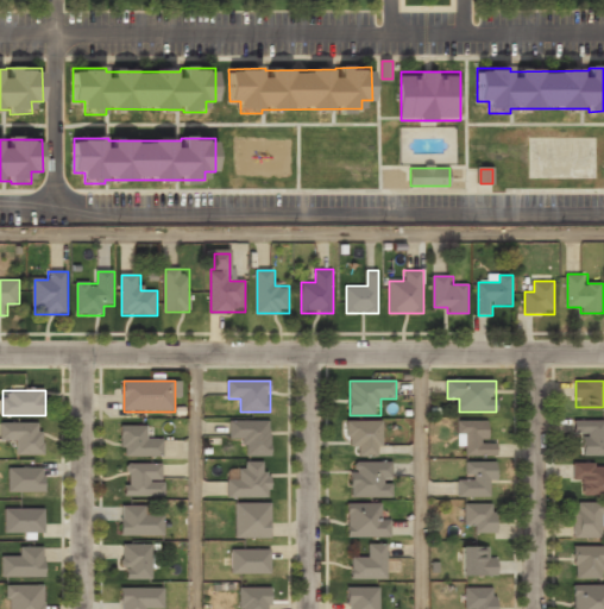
[(603,420),(577,420),(577,433),(586,433),(586,456),(603,456),(603,420)]
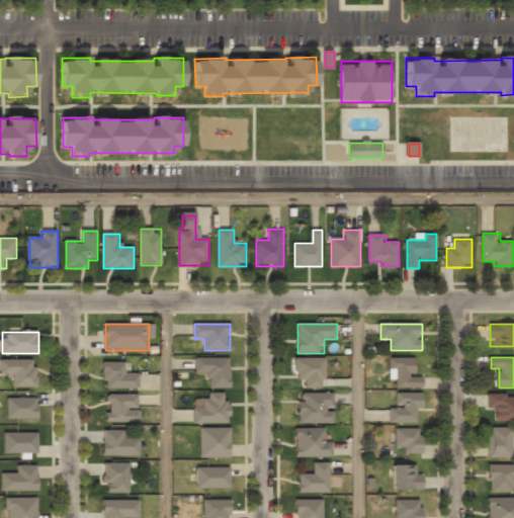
[(231,387),(231,358),(196,358),(196,375),(209,375),(209,387),(231,387)]
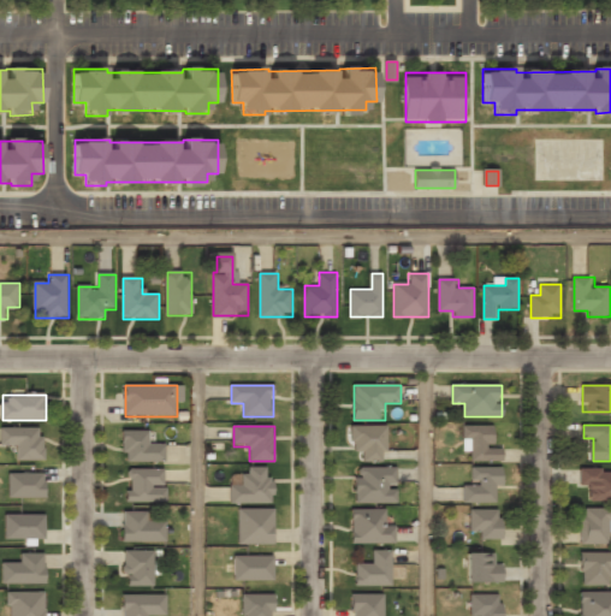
[(389,461),(389,426),(353,426),(353,450),(365,450),(365,461),(389,461)]
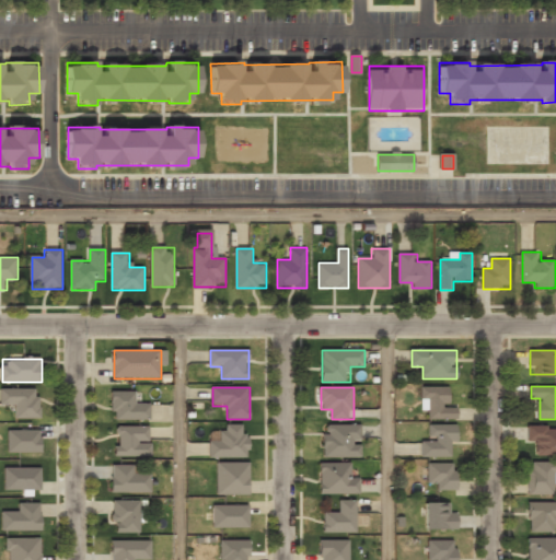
[(450,387),(423,387),(423,409),(428,409),(428,419),(459,419),(459,407),(450,407),(450,387)]
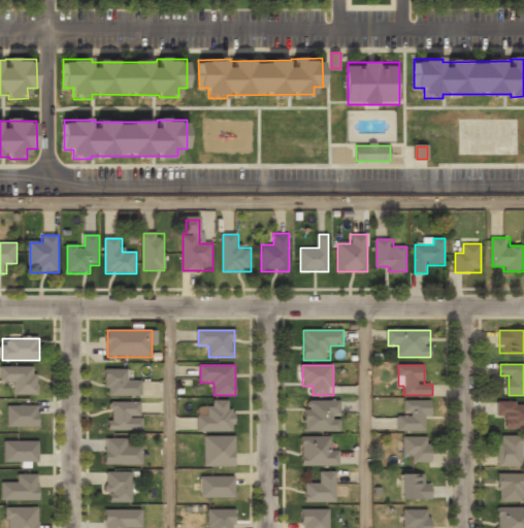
[(39,395),(39,368),(1,368),(1,383),(17,383),(17,395),(39,395)]
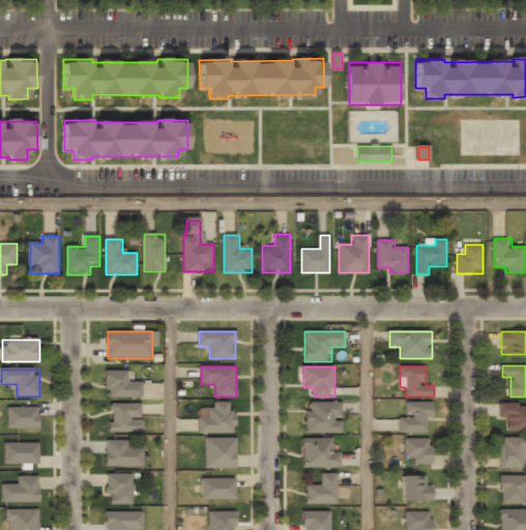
[(129,371),(108,371),(108,396),(142,396),(142,383),(129,383),(129,371)]
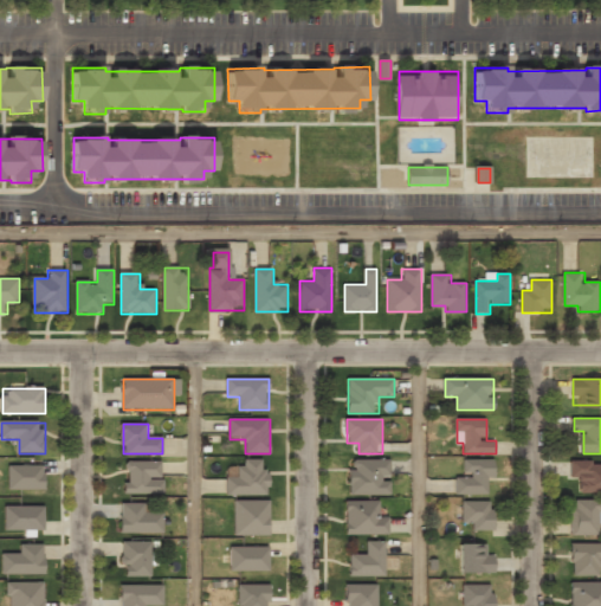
[(270,470),(263,470),(263,459),(246,459),(246,468),(228,468),(228,494),(270,494),(270,470)]
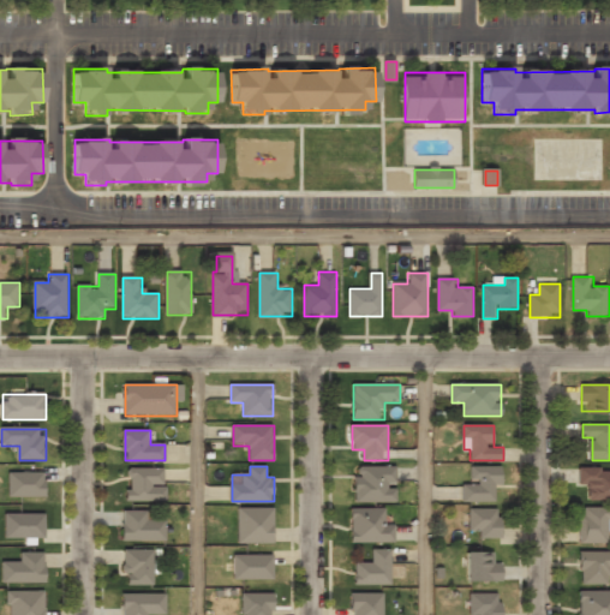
[(398,502),(398,466),(356,466),(356,502),(398,502)]
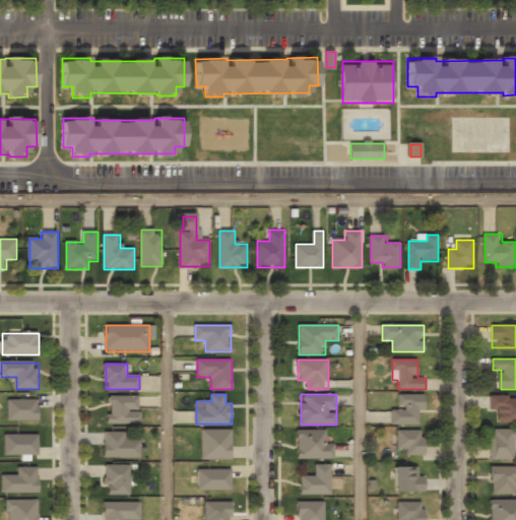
[(424,424),(424,394),(400,394),(400,409),(392,409),(392,424),(424,424)]
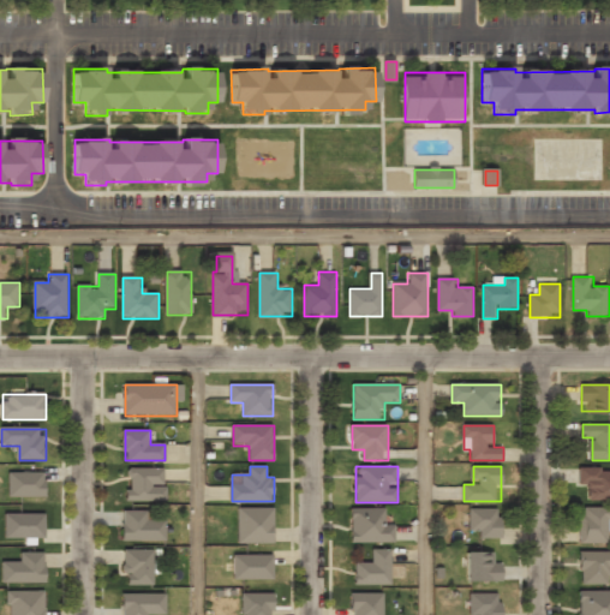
[(129,467),(129,500),(167,500),(167,467),(129,467)]
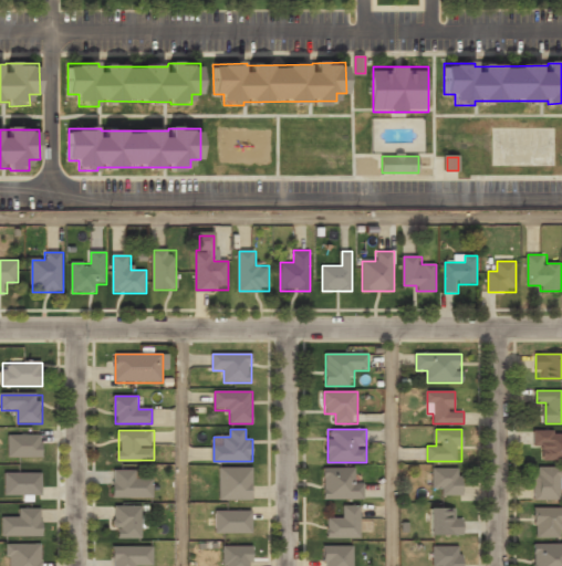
[(561,431),(534,431),(534,448),(544,448),(544,460),(561,460),(561,431)]
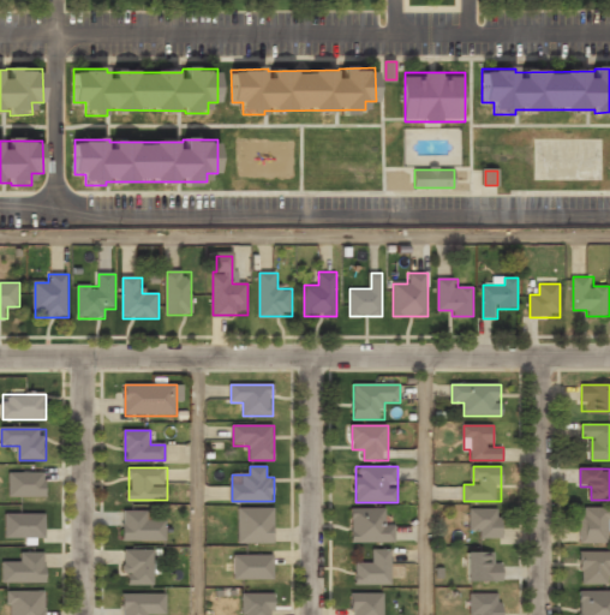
[(10,497),(46,497),(46,475),(10,475),(10,497)]
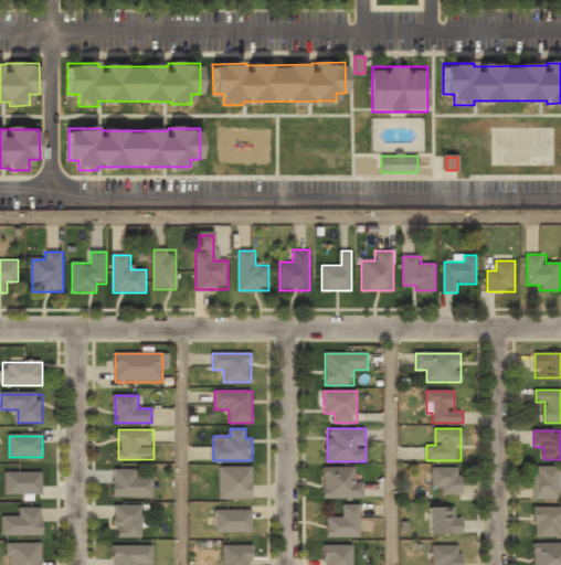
[(533,499),(560,499),(560,465),(533,465),(533,499)]
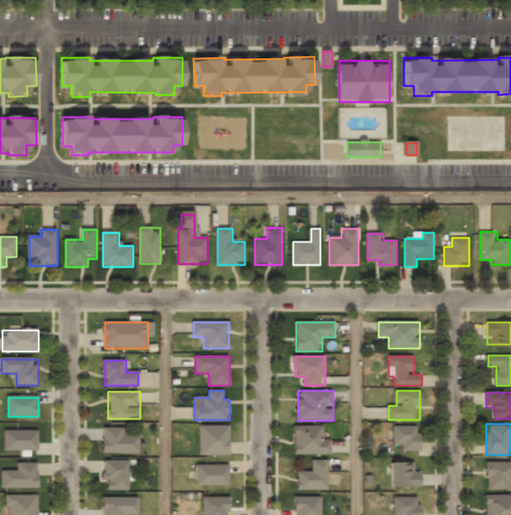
[(230,455),(230,424),(200,424),(200,455),(230,455)]
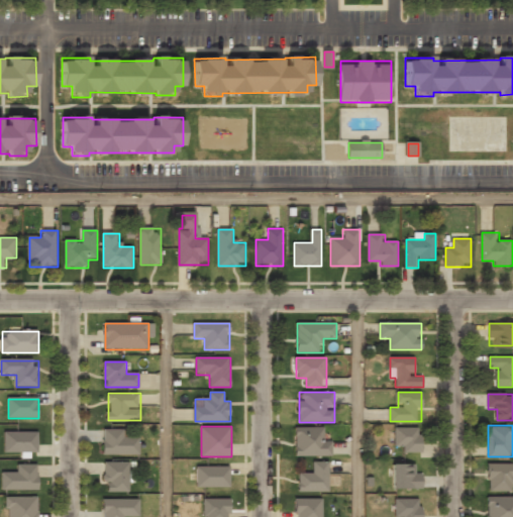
[(296,427),(296,455),(332,455),(332,441),(325,441),(325,427),(296,427)]
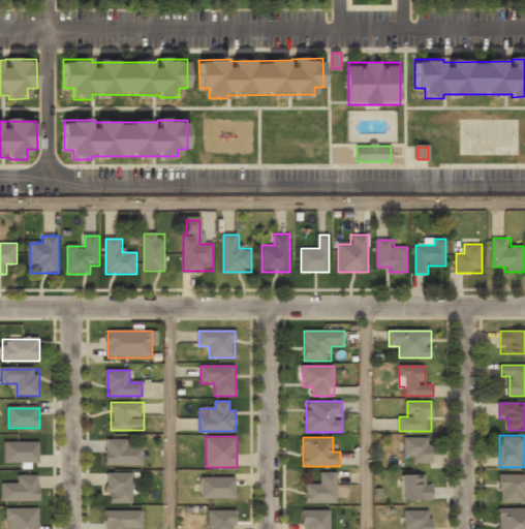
[(107,465),(145,465),(145,446),(127,446),(127,438),(107,438),(107,465)]
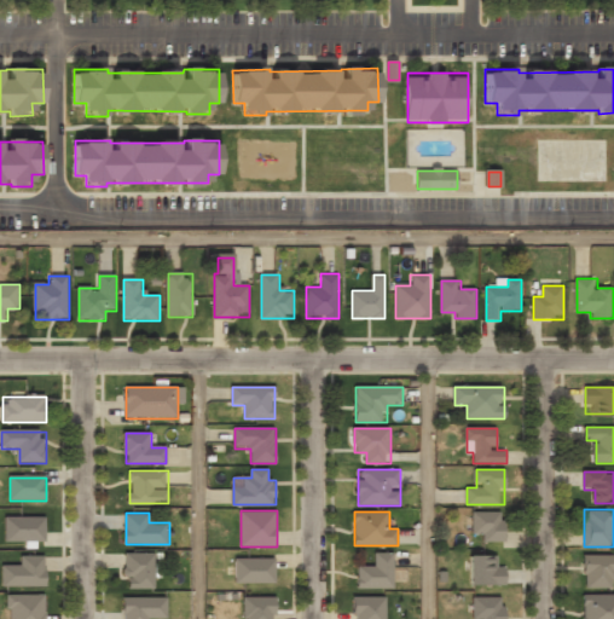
[(505,541),(505,513),(473,513),(473,541),(505,541)]
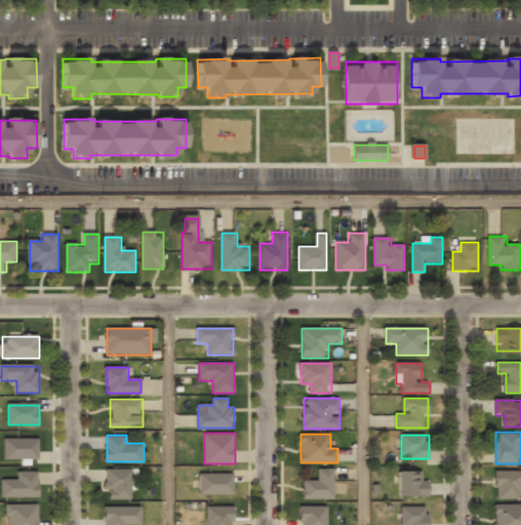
[(5,440),(5,459),(39,459),(39,440),(5,440)]
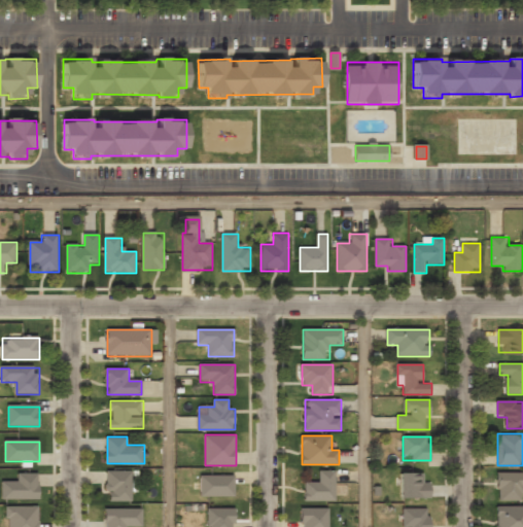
[(136,470),(107,470),(107,501),(136,501),(136,470)]
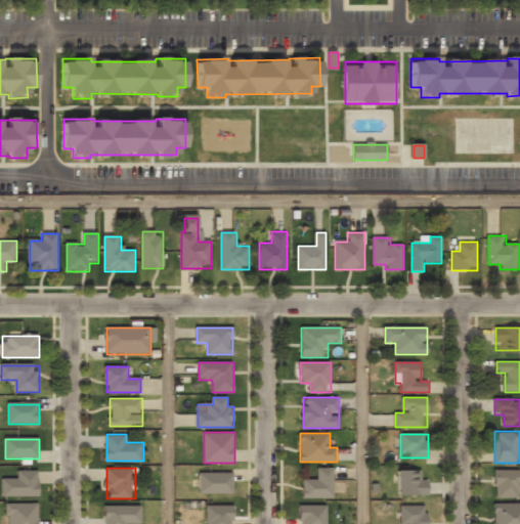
[(335,497),(335,468),(317,468),(317,479),(303,479),(303,497),(335,497)]
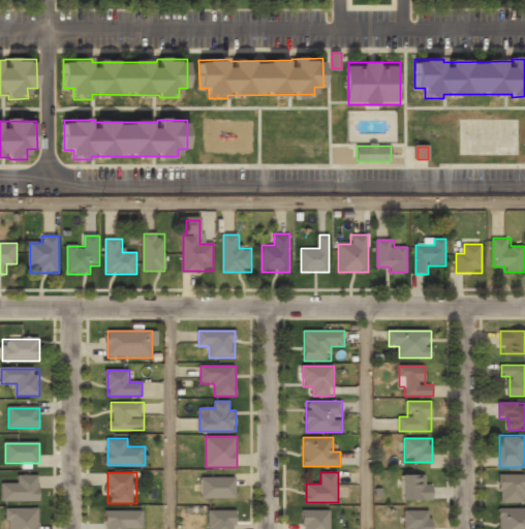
[(499,502),(524,502),(524,474),(499,474),(499,502)]
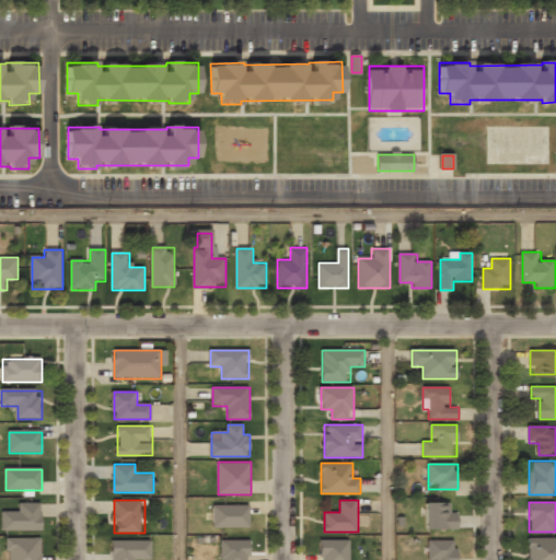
[(450,503),(426,503),(426,529),(459,529),(459,513),(450,513),(450,503)]
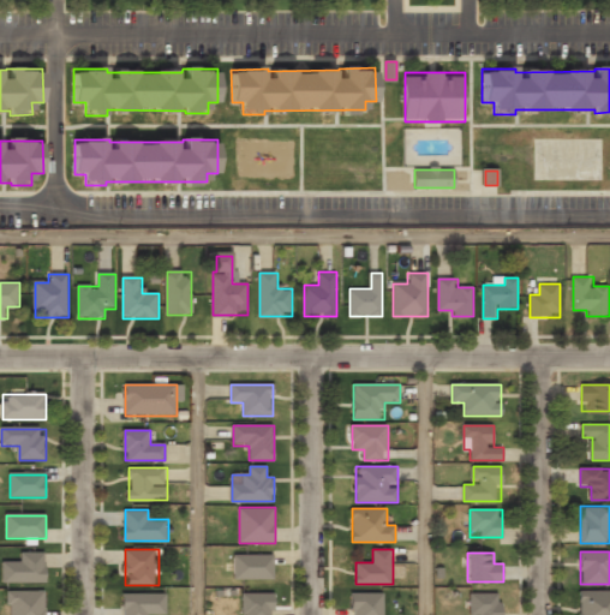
[(46,554),(21,554),(21,562),(4,562),(4,584),(46,584),(46,554)]
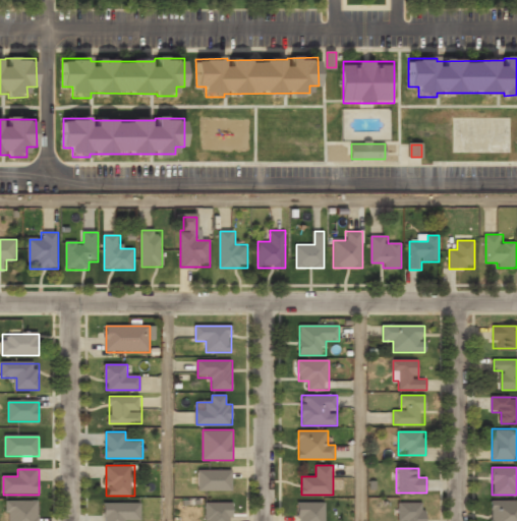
[(198,490),(233,490),(233,470),(198,470),(198,490)]
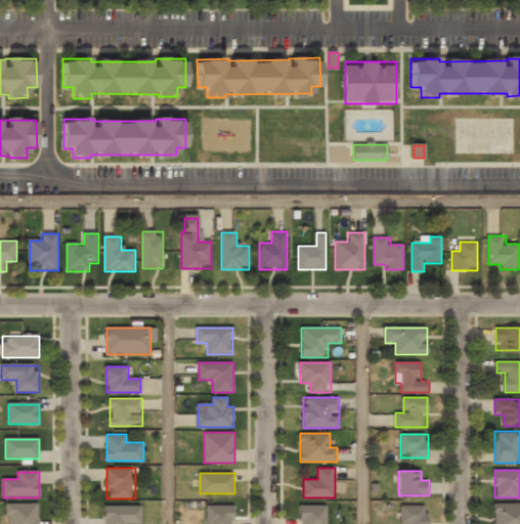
[(494,523),(519,523),(519,504),(494,504),(494,523)]
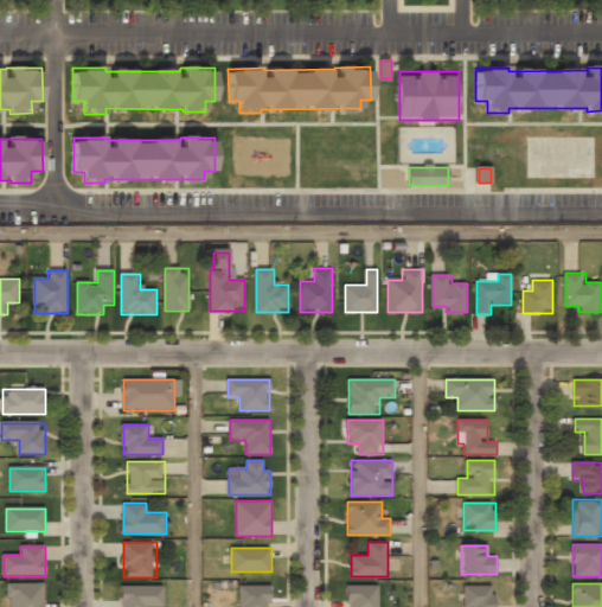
[(45,606),(45,585),(10,585),(10,606),(45,606)]
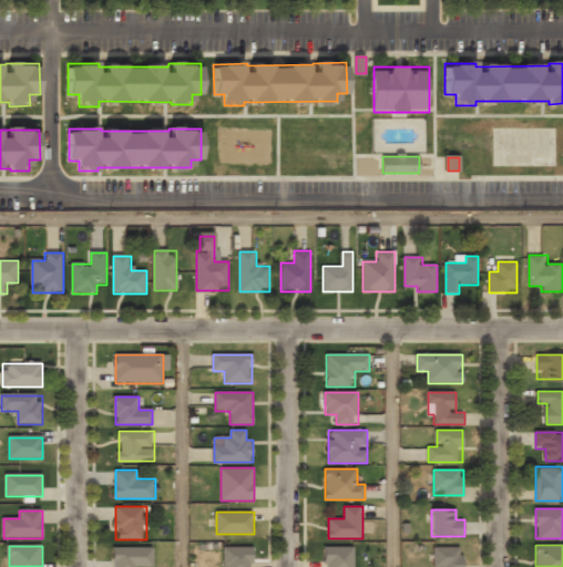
[(154,566),(154,547),(114,547),(114,566),(154,566)]
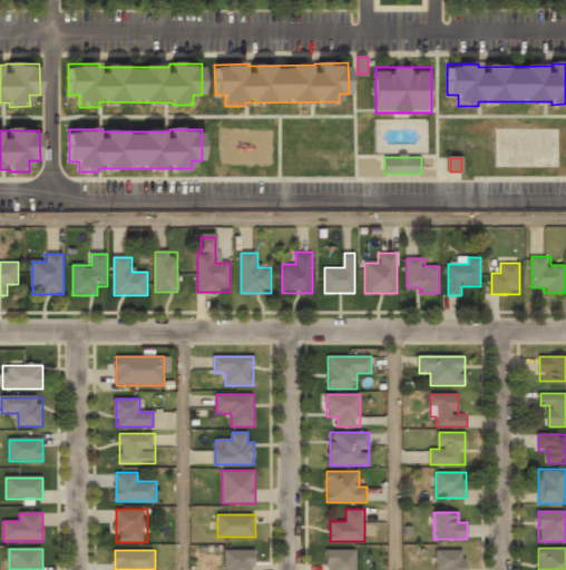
[(255,569),(255,550),(225,550),(225,569),(255,569)]
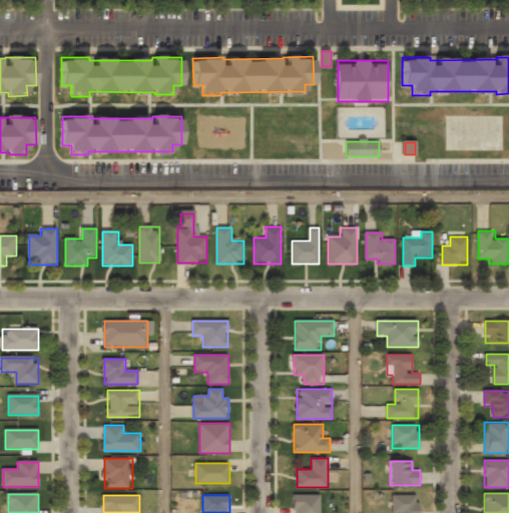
[(294,512),(321,512),(321,495),(294,495),(294,512)]
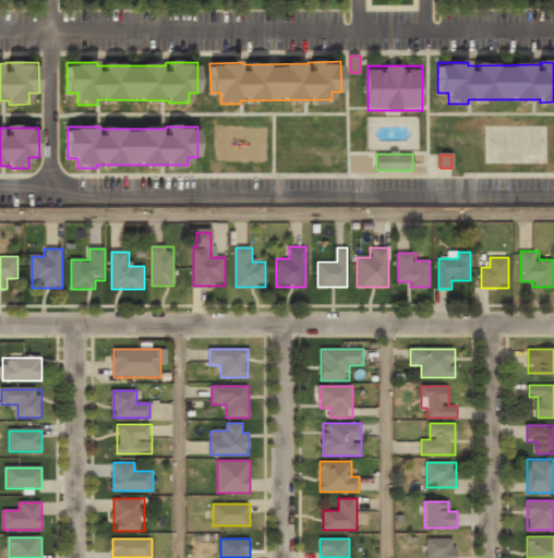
[(456,557),(456,538),(428,538),(428,557),(456,557)]
